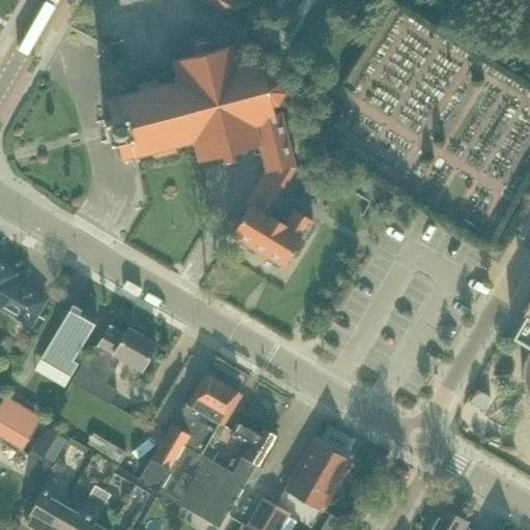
[(205,0),(227,12),(233,0),(205,0)]
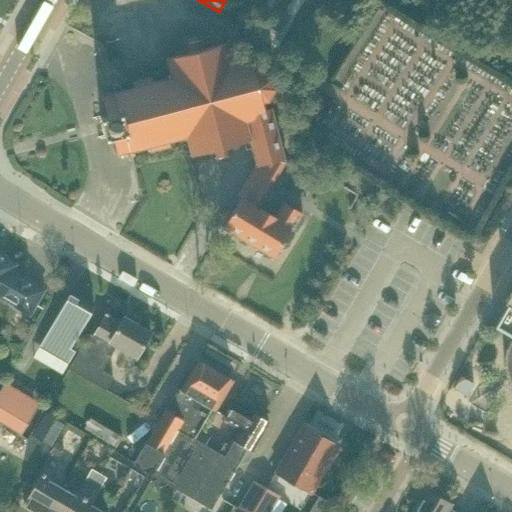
[(276,10),(267,24),(281,33),(290,18),(276,10)]
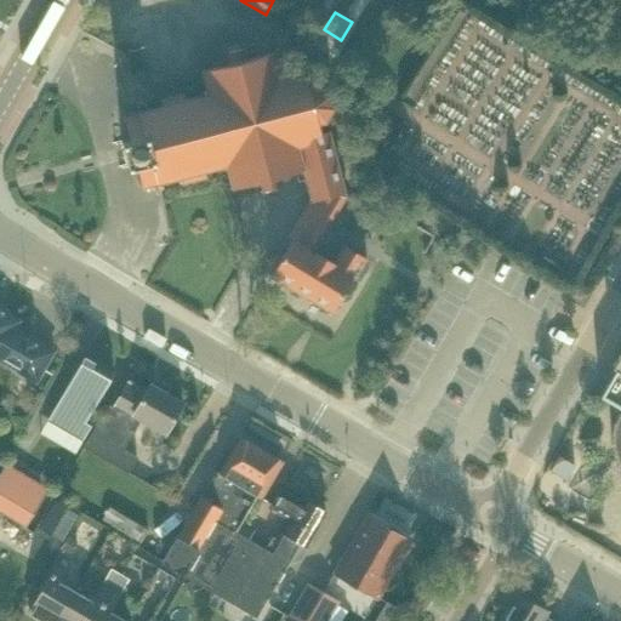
[(279,74),(273,53),(245,61),(243,50),(226,53),(228,64),(200,72),(206,93),(186,98),(184,92),(159,98),(161,104),(123,114),(129,138),(120,141),(127,166),(136,165),(142,188),(180,178),(182,184),(206,178),(205,171),(226,166),(231,188),(258,181),(262,192),(279,187),(275,177),(303,170),(311,201),(326,211),(305,248),(292,239),(281,257),(277,255),(266,257),(268,269),(272,272),(271,274),(334,312),(354,277),(357,278),(368,260),(343,245),(334,262),(317,252),(317,254),(314,252),(347,198),(330,132),(320,135),(318,124),(325,123),(332,109),(329,93),(314,85),(307,86),(303,68),(279,74)]
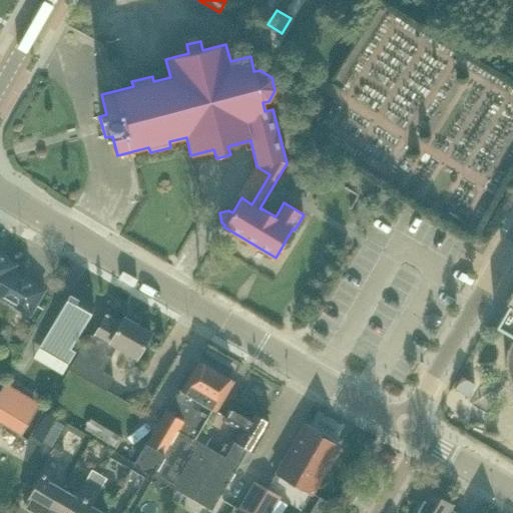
[(0,299),(29,317),(44,291),(12,272),(15,265),(0,255),(0,299)]
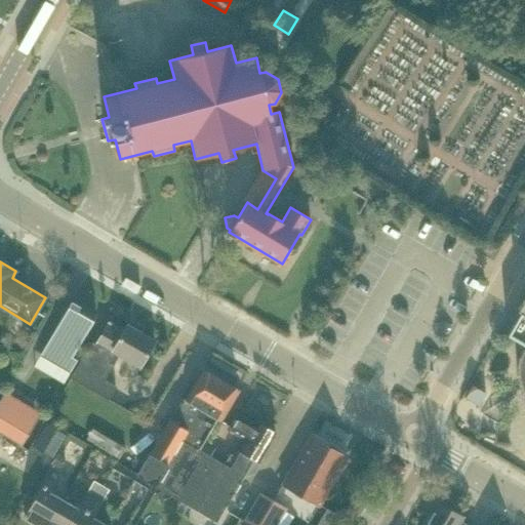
[(41,355),(71,371),(77,360),(76,359),(76,360),(72,358),(80,344),(82,340),(96,316),(79,306),(72,301),(70,306),(57,326),(55,330),(41,355)]
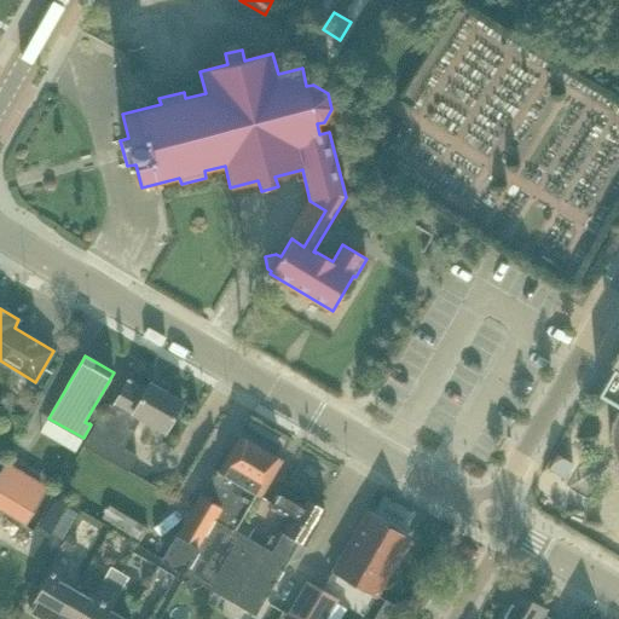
[(618,358),(597,395),(618,406),(614,416),(612,424),(611,434),(611,444),(612,453),(615,462),(618,468),(618,358)]
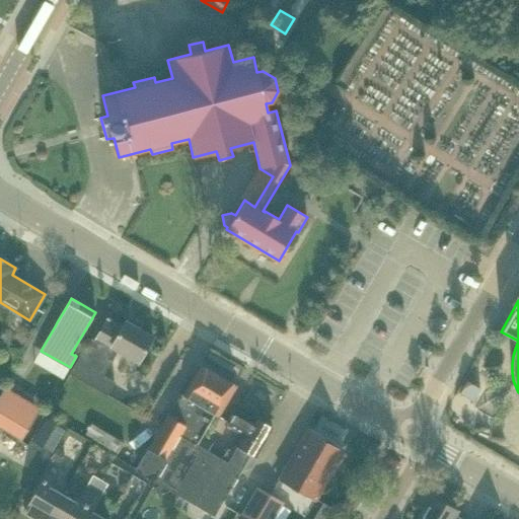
[(128,330),(123,327),(107,319),(94,342),(90,340),(71,374),(106,395),(114,382),(101,375),(117,350),(128,330)]
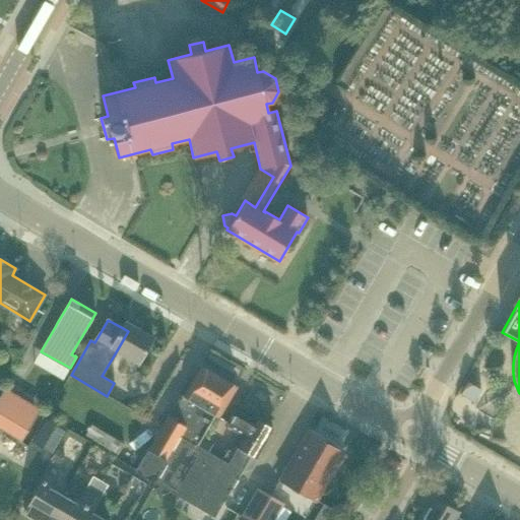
[(152,337),(129,324),(126,322),(123,328),(128,331),(117,350),(138,363),(152,337)]
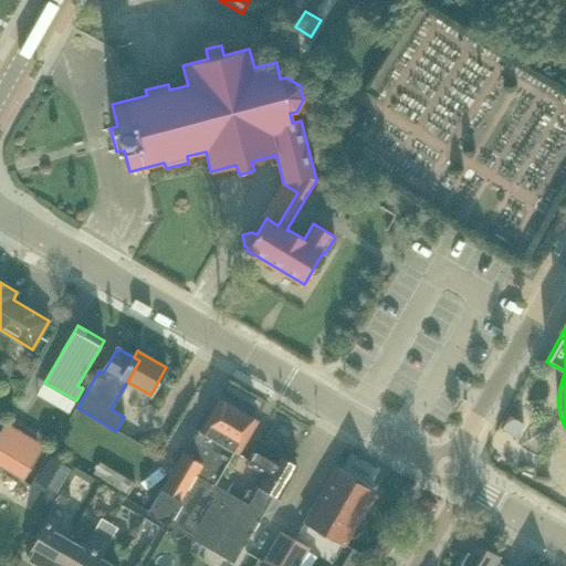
[(233,482),(220,474),(234,452),(237,454),(257,421),(220,399),(200,431),(198,430),(149,511),(190,535),(217,489),(226,493),(233,482)]
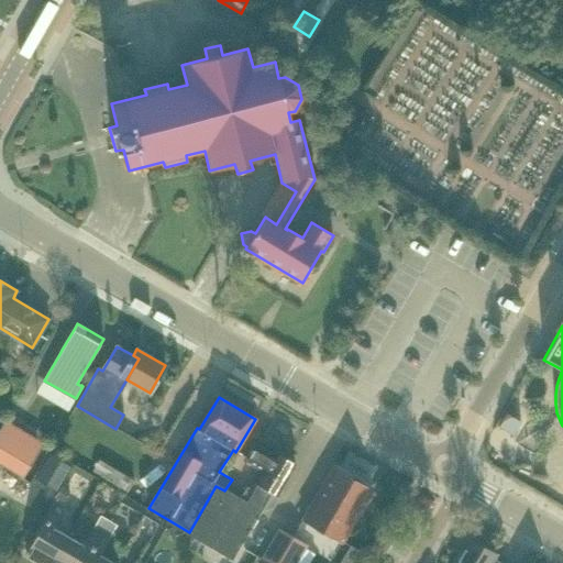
[(514,434),(521,421),(507,414),(499,427),(514,434)]
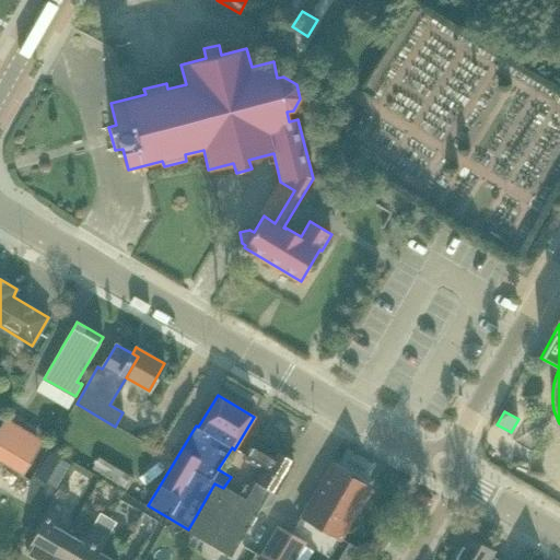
[(38,451),(0,428),(0,459),(24,474),(38,451)]
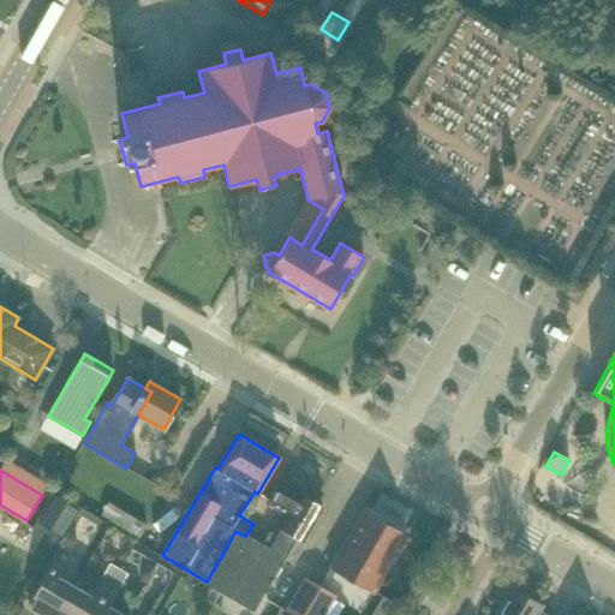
[(322,508),(300,495),(299,497),(281,488),(269,507),(288,518),(280,530),(282,531),(270,551),(245,536),(236,531),(207,581),(254,610),(285,556),(288,559),(296,554),(303,541),(322,508)]
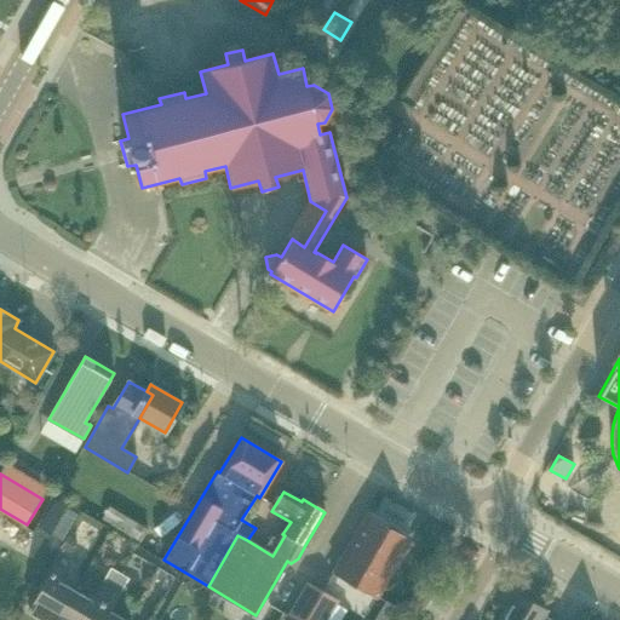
[(45,518),(68,532),(78,514),(55,500),(45,518)]
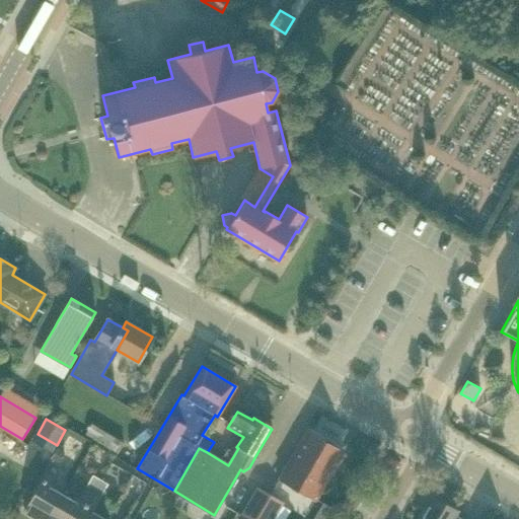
[(92,423),(86,433),(118,453),(124,443),(92,423)]
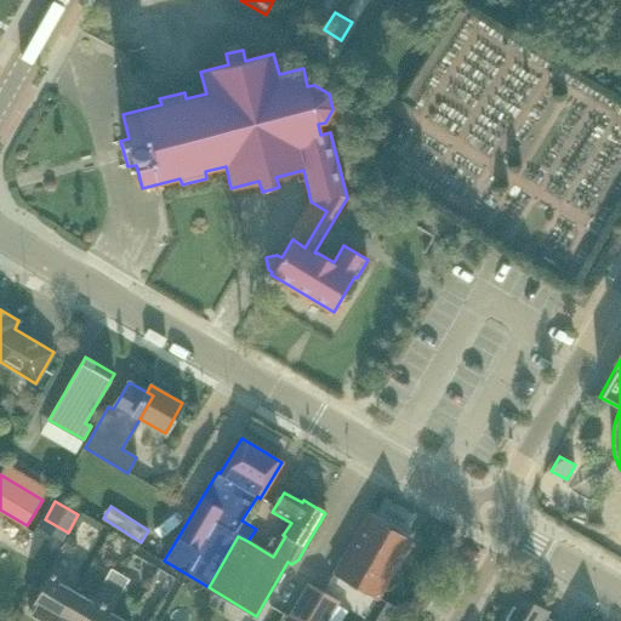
[(377,598),(411,541),(366,514),(332,573),(362,588),(377,598)]
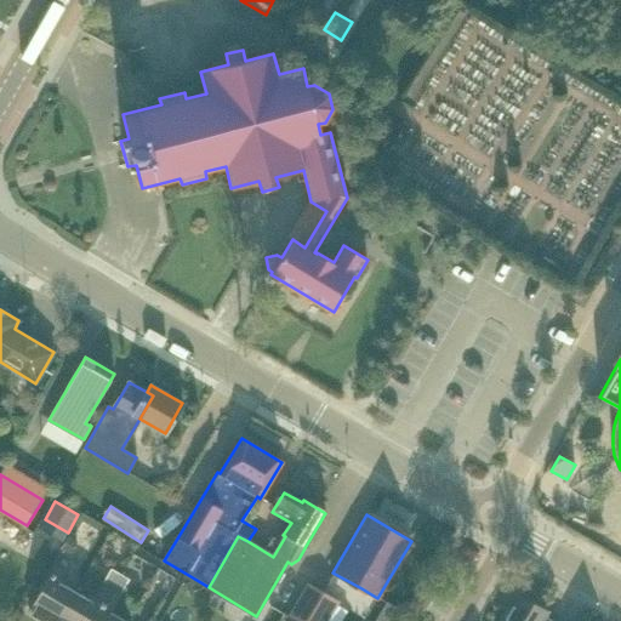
[(96,519),(87,536),(104,545),(113,528),(96,519)]
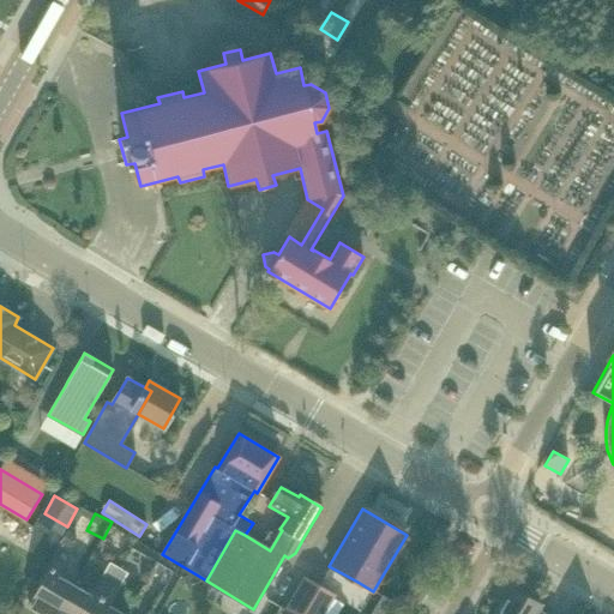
[(61,541),(70,547),(77,534),(68,529),(61,541)]
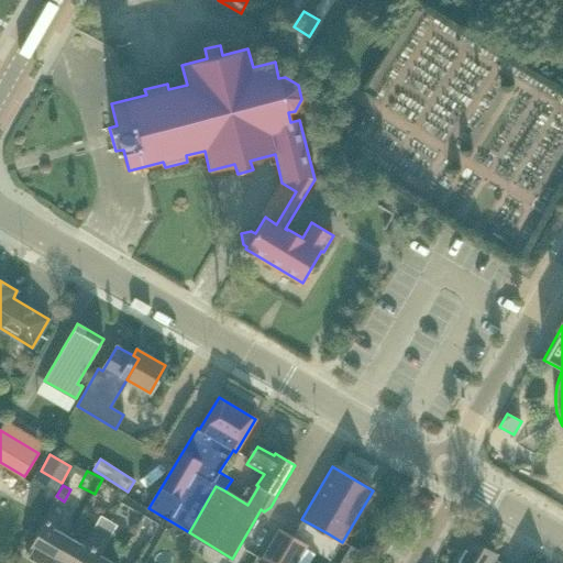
[(40,562),(51,562),(67,536),(53,527),(63,509),(55,505),(25,554),(40,562)]
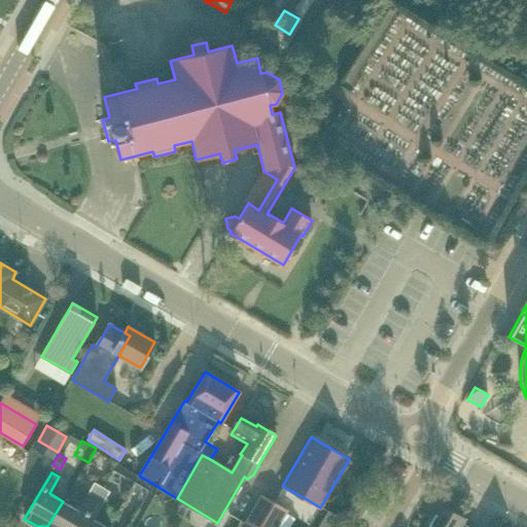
[(77,526),(95,497),(96,498),(102,487),(95,483),(88,494),(86,493),(77,510),(63,501),(47,526),(77,526)]
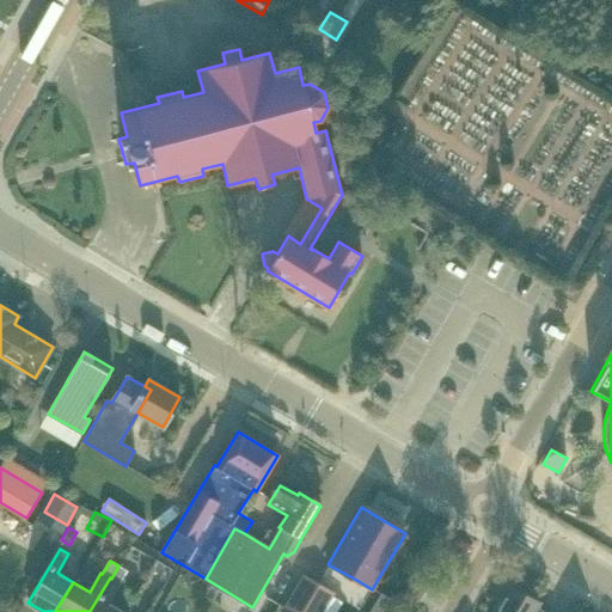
[(110,577),(90,611),(124,611),(126,611),(108,601),(118,583),(121,585),(128,571),(118,565),(111,579),(110,577)]
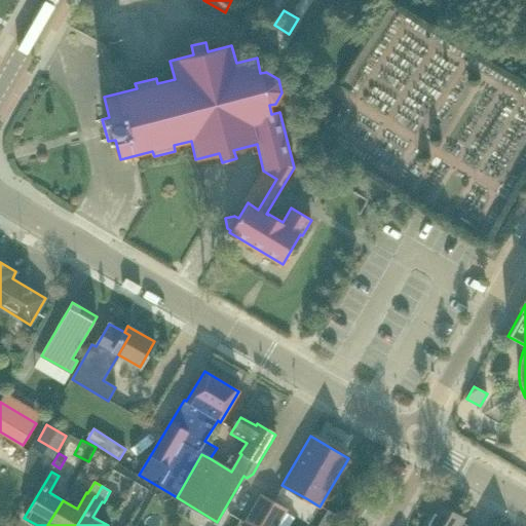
[(260,493),(245,521),(253,525),(278,525),(289,510),(260,493)]
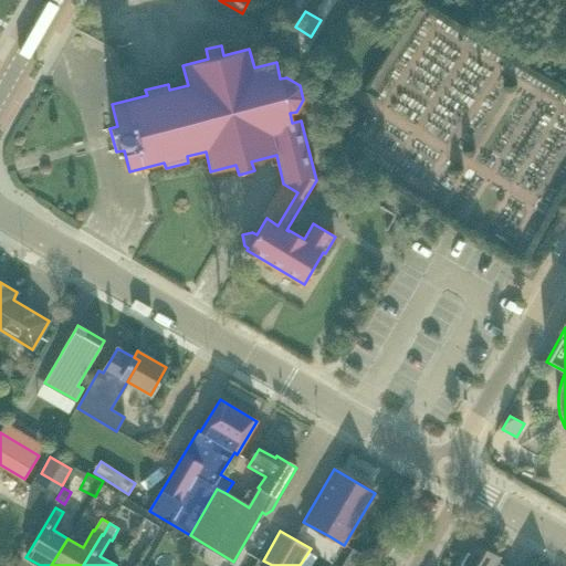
[(503,565),(496,562),(500,557),(471,541),(456,565),(503,565)]
